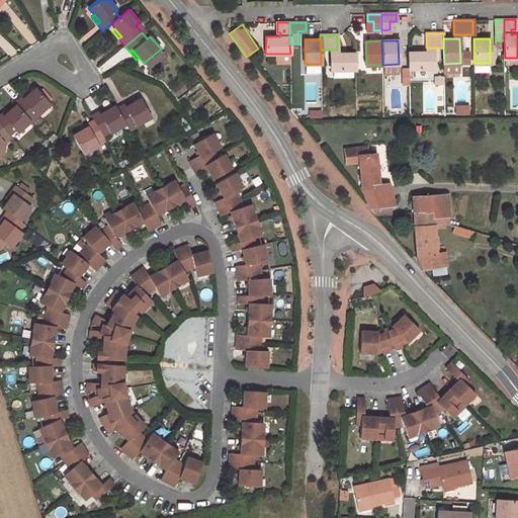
[(148,69),(165,55),(160,50),(144,63),(148,69)]
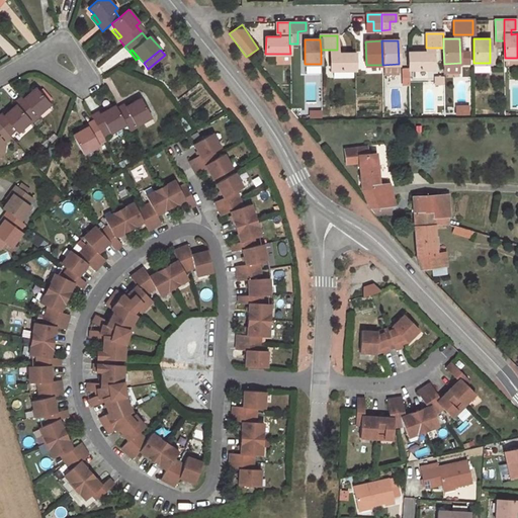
[(433,69),(432,52),(409,53),(410,69),(433,69)]
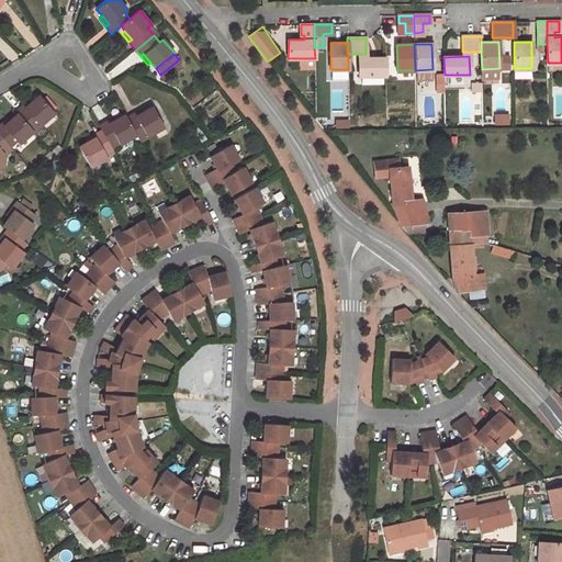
[(385,57),(359,58),(359,76),(385,76),(385,57)]
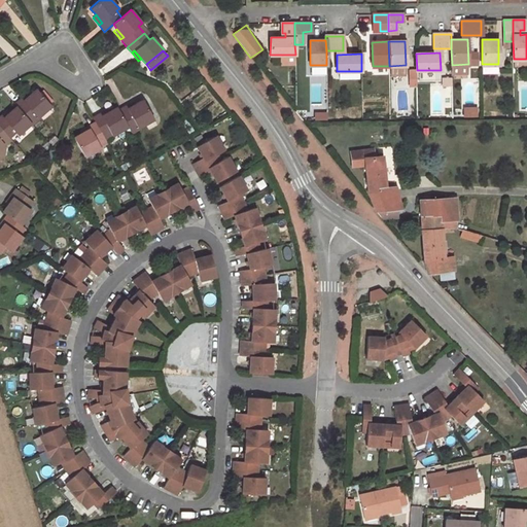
[(409,76),(409,86),(416,86),(416,69),(406,69),(406,76),(409,76)]
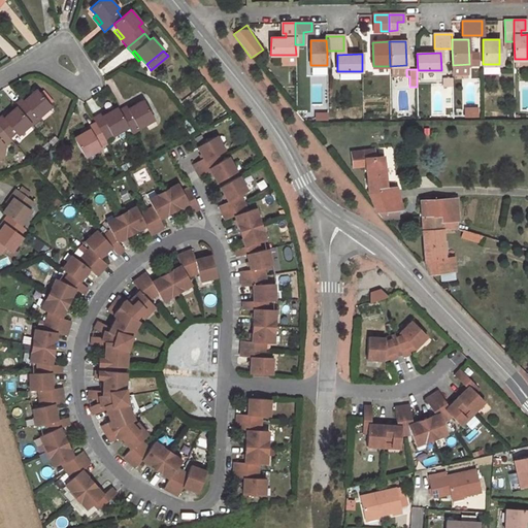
[(32,123),(33,124),(38,119),(37,118),(51,105),(36,89),(32,93),(23,101),(20,98),(14,103),(17,105),(32,123)]
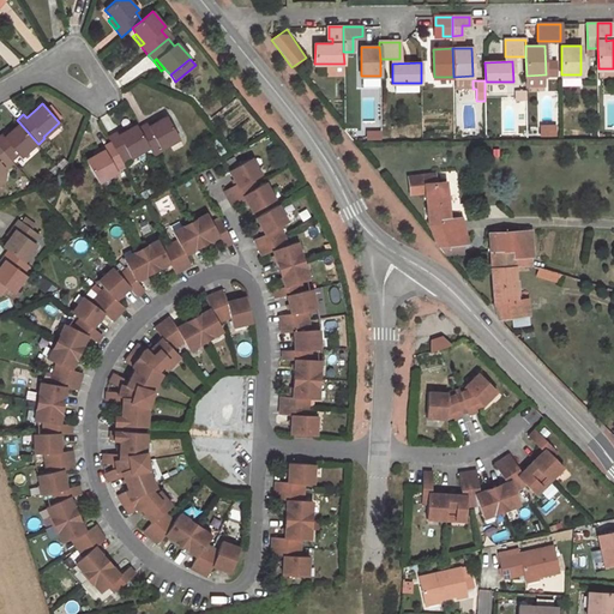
[(37,108),(34,106),(23,114),(26,118),(37,108)]
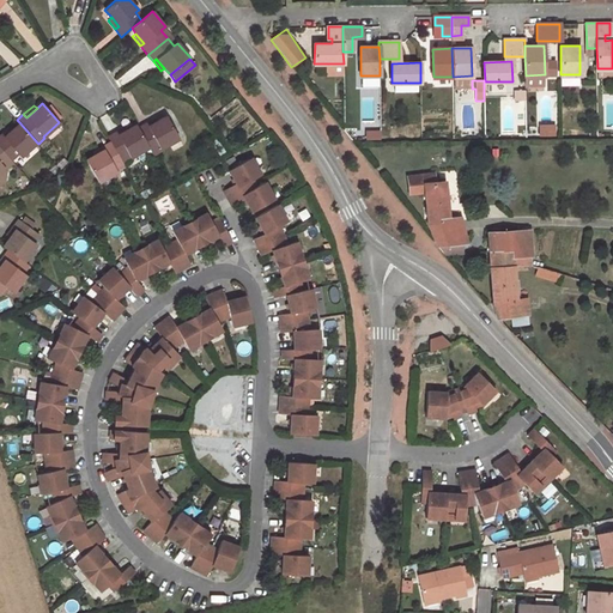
[(158,120),(147,126),(146,122),(145,123),(137,127),(149,147),(153,155),(162,151),(161,149),(178,138),(167,115),(158,120)]
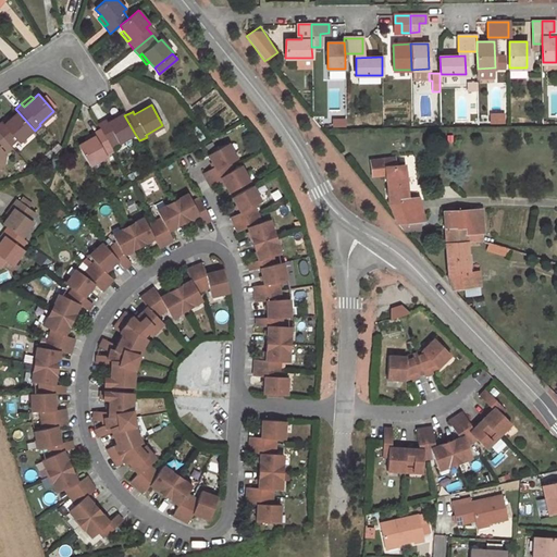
[(0,134),(10,145),(16,139),(19,141),(34,130),(17,111),(10,119),(3,124),(0,121),(0,134)]
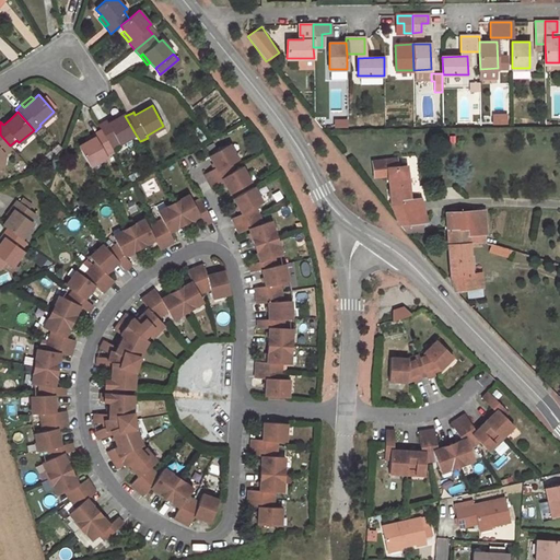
[(116,118),(107,123),(105,119),(98,124),(101,129),(111,144),(117,141),(119,143),(136,135),(125,116),(124,114),(116,118)]
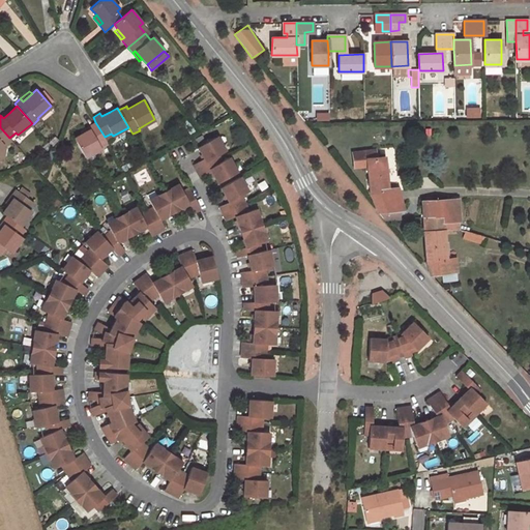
[(3,118),(9,113),(7,109),(0,115),(3,118)]
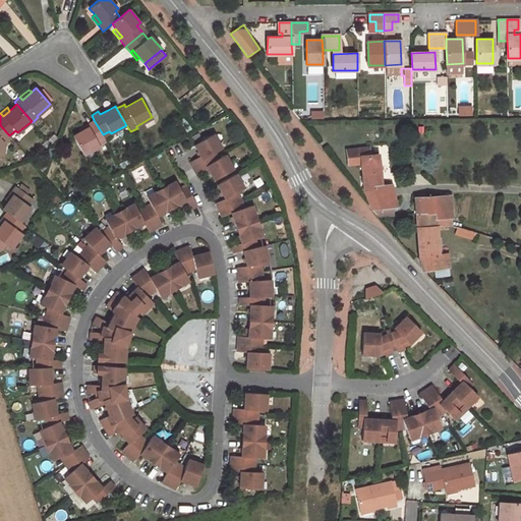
[(83,155),(100,147),(99,145),(106,140),(103,134),(94,120),(87,124),(89,126),(79,131),(73,135),(83,155)]
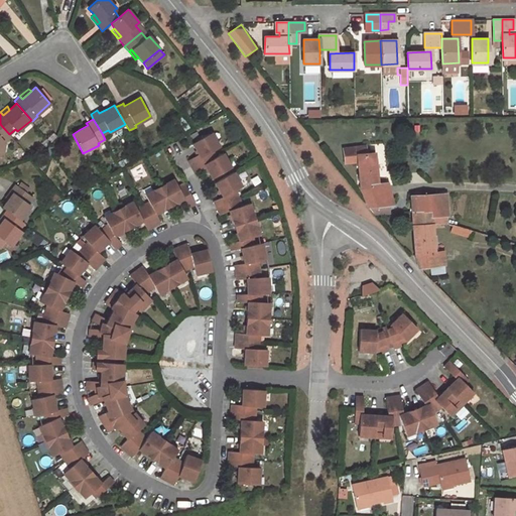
[(0,143),(4,140),(5,142),(11,137),(9,134),(0,124),(0,143)]
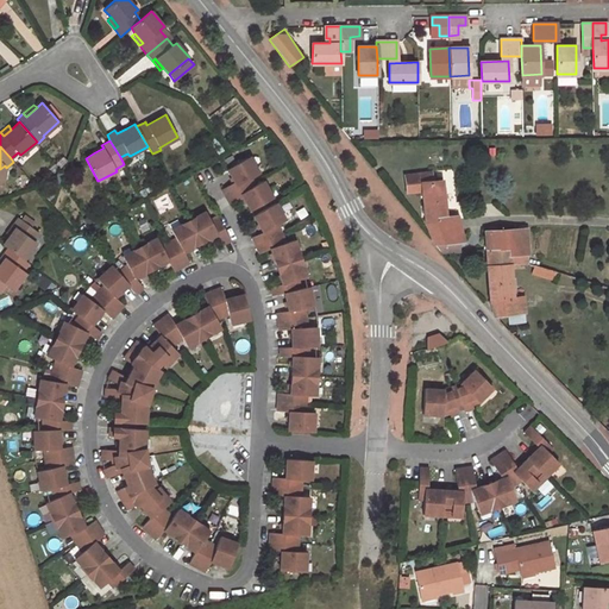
[(225,168),(232,181),(219,188),(224,196),(237,189),(248,182),(245,179),(256,173),(252,165),(250,168),(244,157),(225,168)]
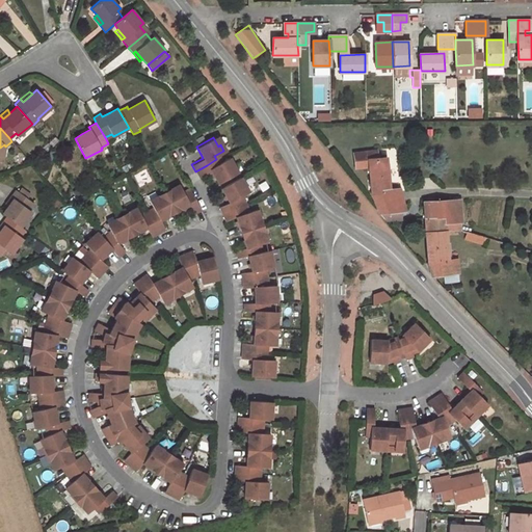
[(372,193),(379,211),(379,213),(386,220),(403,219),(403,210),(405,209),(399,188),(390,189),(386,157),(377,158),(376,150),(353,153),(355,167),(369,166),(372,193)]
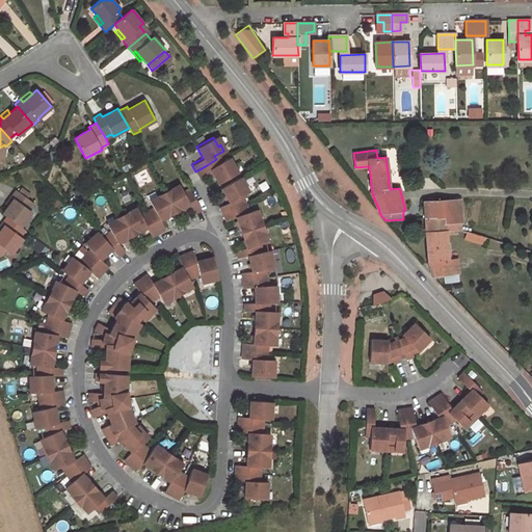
[(210,171),(216,183),(234,174),(230,167),(233,165),(228,157),(218,163),(216,159),(207,165),(195,171),(198,178),(210,171)]
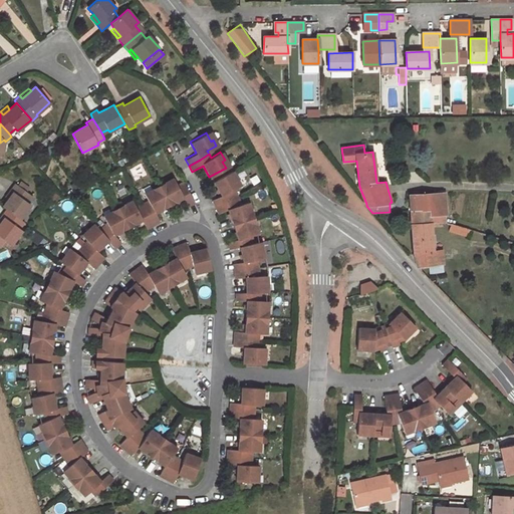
[(212,181),(220,195),(211,200),(214,207),(236,197),(233,189),(239,185),(235,178),(232,179),(228,172),(212,181)]
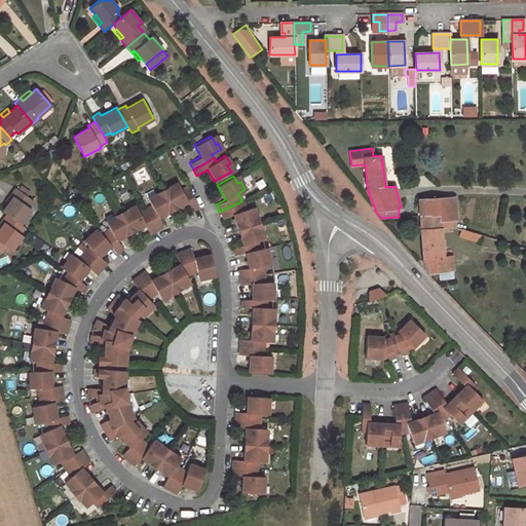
[(162,193),(171,210),(186,201),(190,211),(197,208),(185,186),(179,189),(175,183),(167,187),(170,189),(162,193)]
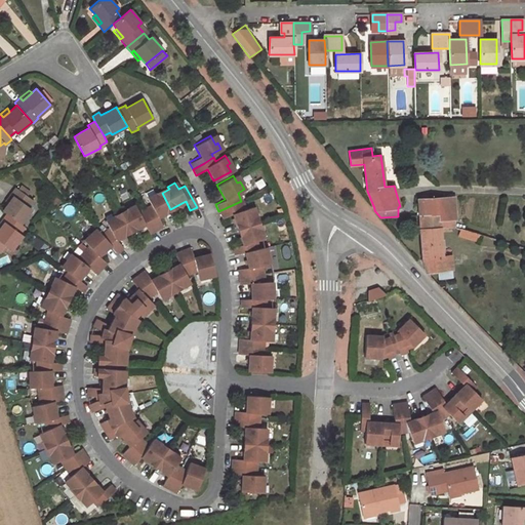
[(29,207),(34,200),(15,187),(11,194),(13,196),(7,204),(3,210),(6,213),(21,224),(32,208),(29,207)]
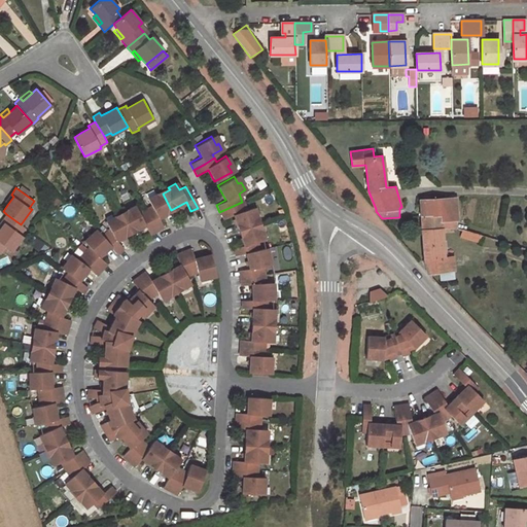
[(143,209),(154,231),(163,226),(157,218),(171,210),(163,194),(156,197),(155,194),(146,199),(150,206),(143,209)]
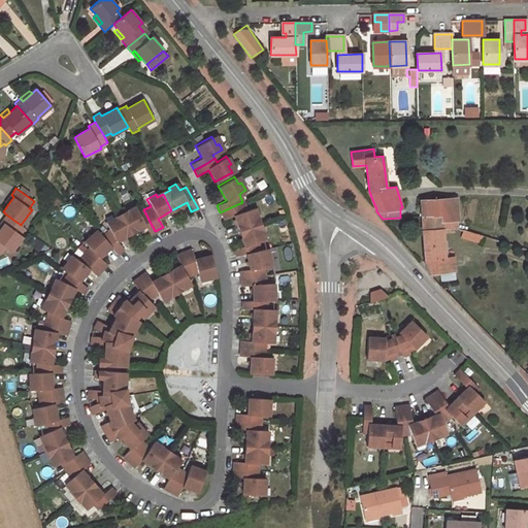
[(11,195),(5,202),(7,205),(13,197),(11,195)]
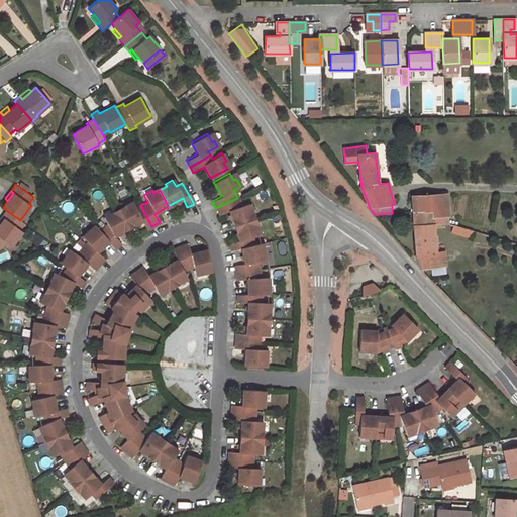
[(447,194),(412,196),(416,253),(419,268),(431,267),(432,274),(446,272),(443,251),(436,252),(433,223),(448,223),(447,194)]
